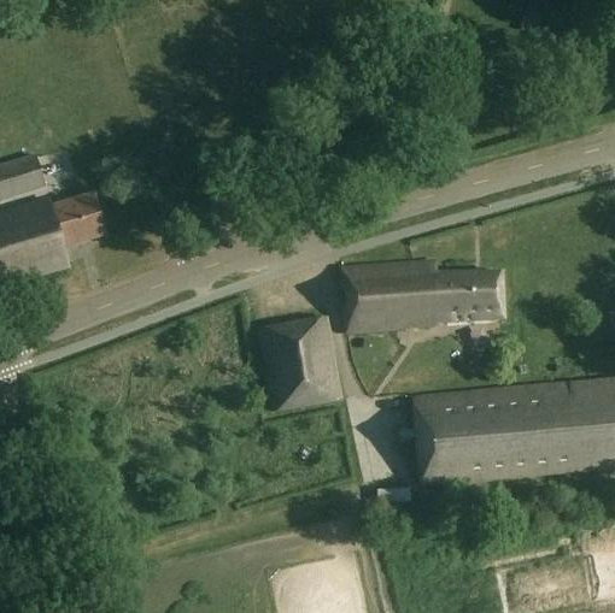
[(0,199),(48,184),(39,152),(0,163),(0,199)]
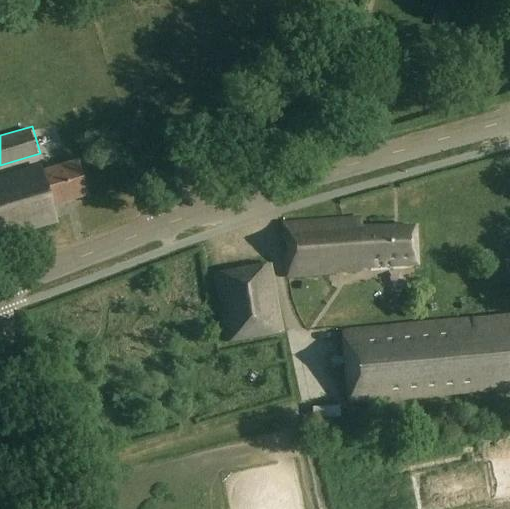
[(91,193),(80,157),(45,168),(43,163),(0,175),(0,236),(60,219),(55,204),(91,193)]
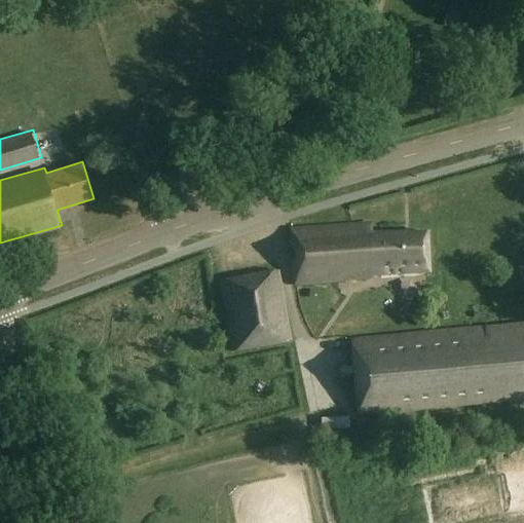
[(373,232),(373,221),(292,227),(298,283),(375,274),(376,272),(432,270),(429,229),(373,232)]
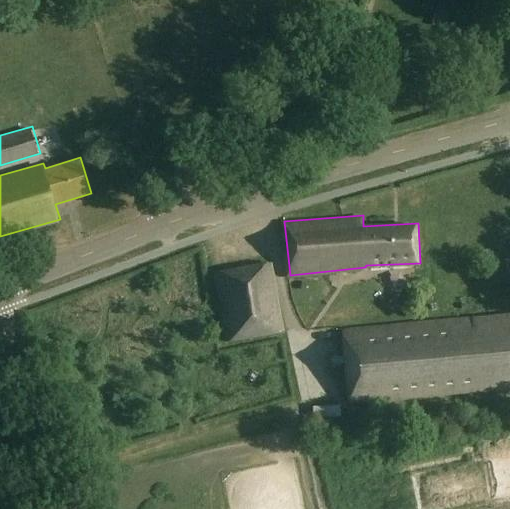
[(284,330),(271,262),(216,272),(229,341),(284,330)]
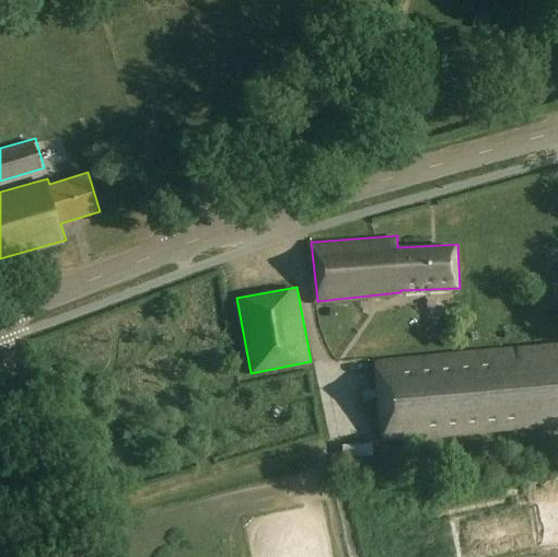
[(557,341),(376,360),(384,442),(557,425),(557,341)]
